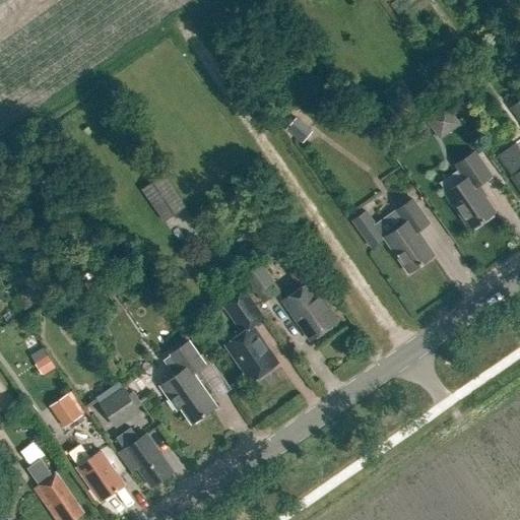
[(519,98),(508,107),(519,123),(519,98)]
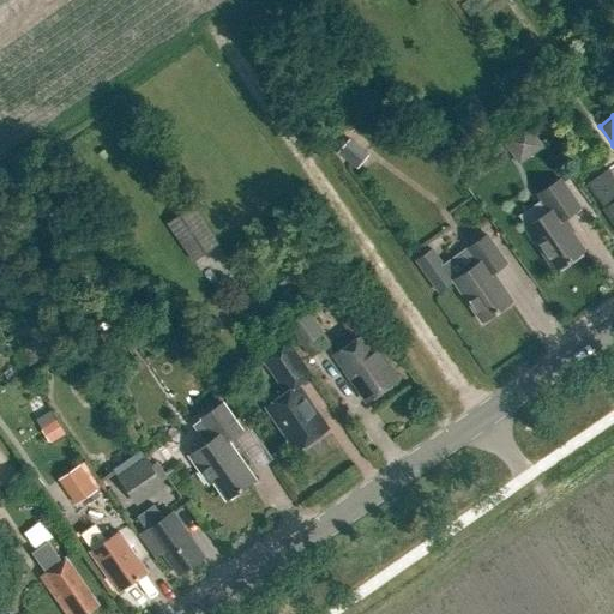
[(375,161),(353,140),(339,156),(363,175),(375,161)]
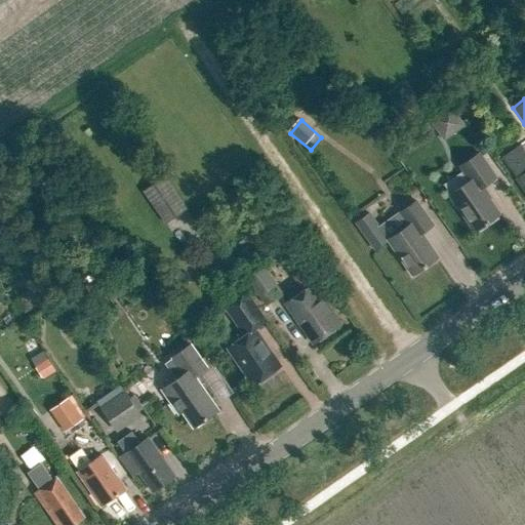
[(516,179),(524,193),(524,152),(520,145),(502,158),(517,178),(516,179)]
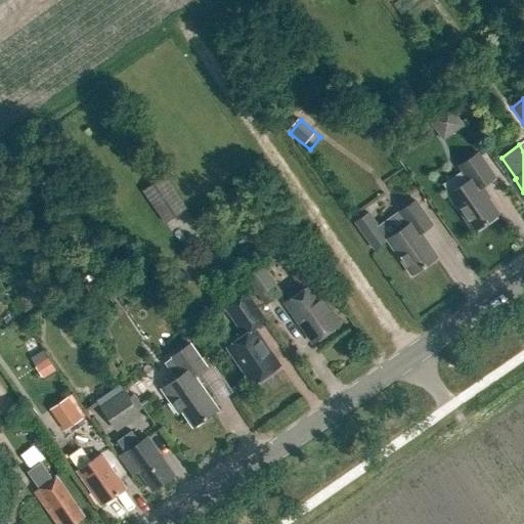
[(457,165),(468,179),(447,193),(473,230),(497,213),(479,186),(494,176),(477,151),(457,165)]
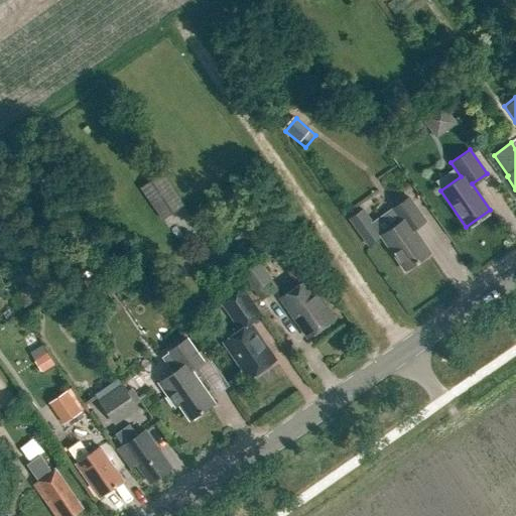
[(140,187),(161,218),(181,204),(160,173),(140,187)]
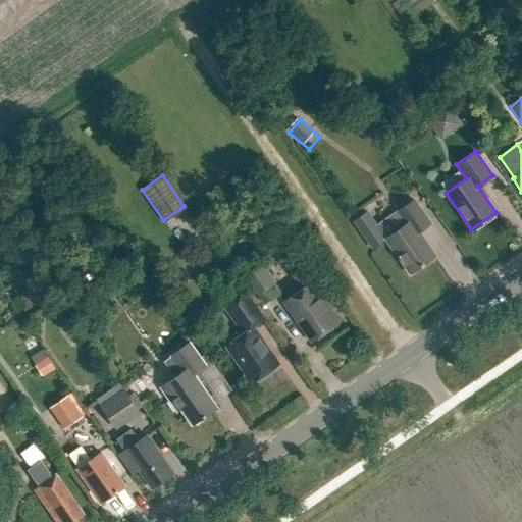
[(397,210),(406,222),(384,238),(409,272),(434,255),(417,230),(429,222),(413,199),(397,210)]
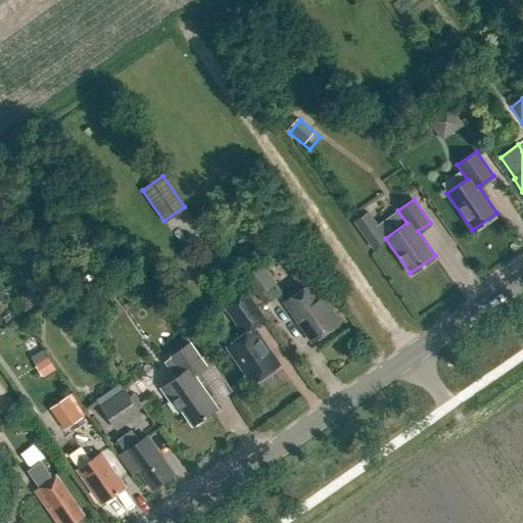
[(367,211),(353,221),(372,247),(385,238),(385,237),(367,211)]
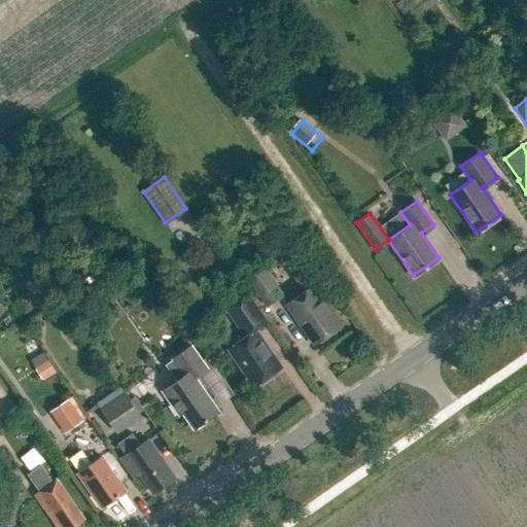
[(247,277),(267,304),(281,293),(262,267),(247,277)]
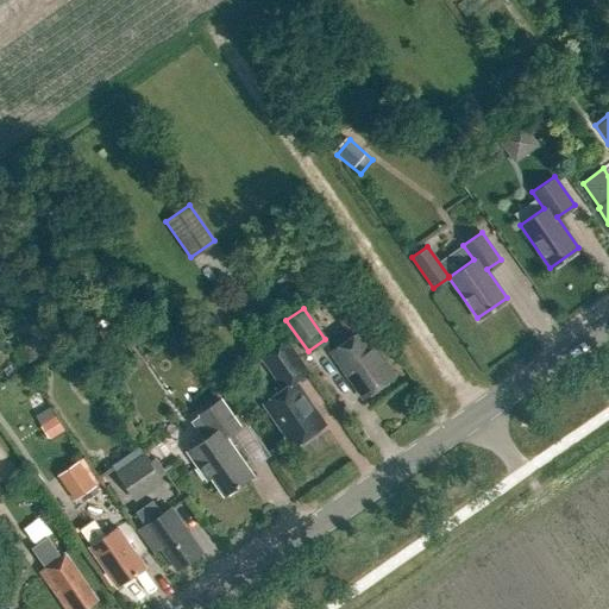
[(331,351),(363,397),(394,376),(362,328),(331,351)]
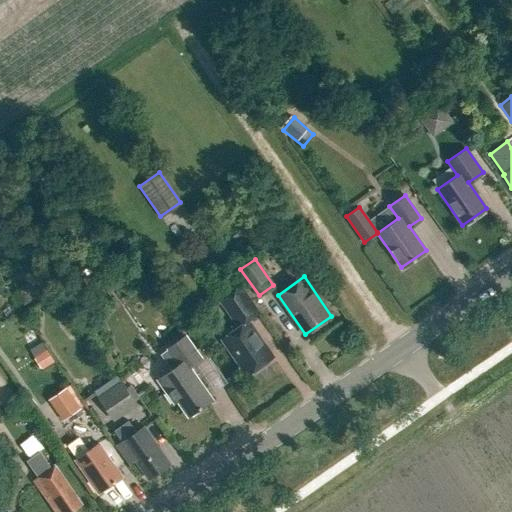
[(221,337),(246,375),(273,356),(247,319),(221,337)]
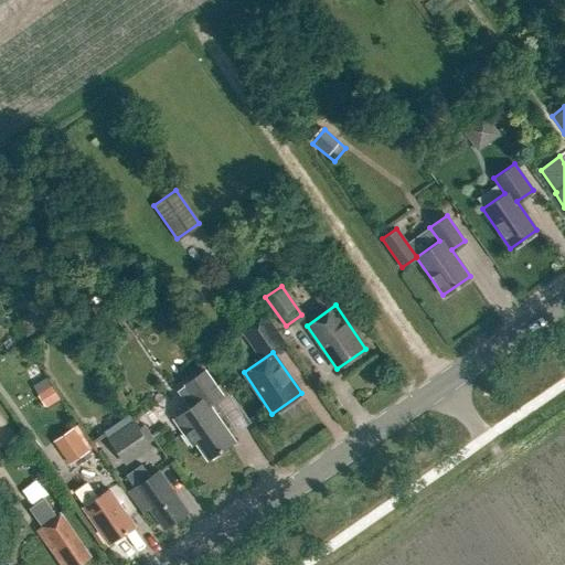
[(204,371),(183,385),(184,386),(177,392),(189,408),(173,419),(192,446),(195,443),(208,460),(234,441),(209,405),(222,396),(204,371)]
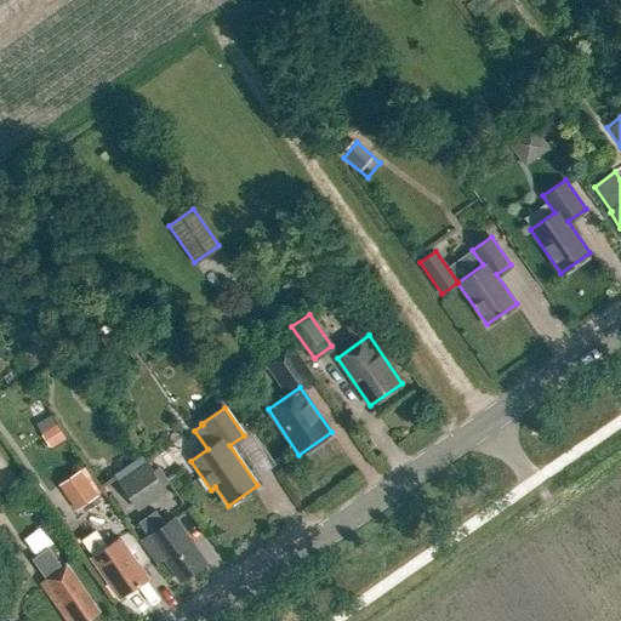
[(46,446),(60,438),(52,425),(38,433),(46,446)]
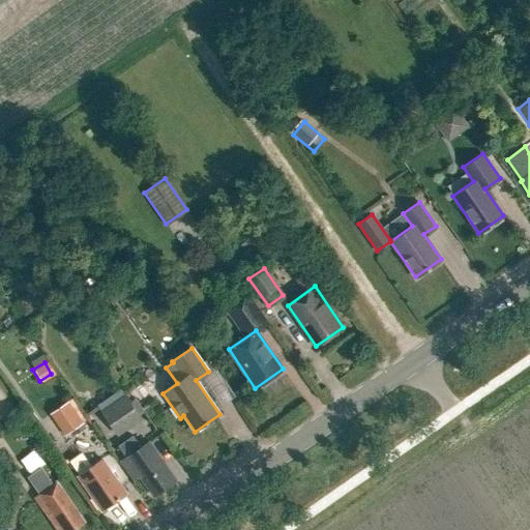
[(124,394),(100,411),(115,431),(139,415),(124,394)]
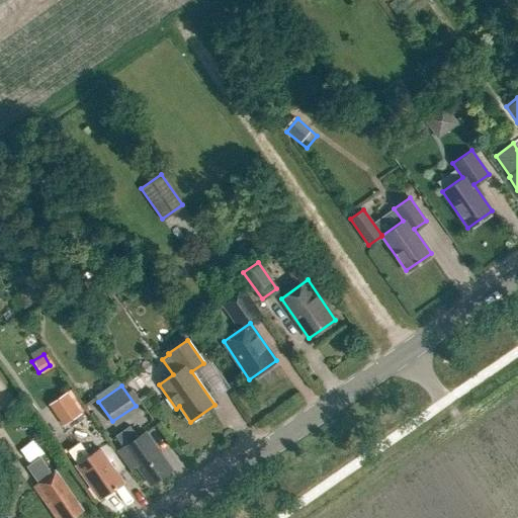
[(68,392),(50,404),(65,426),(83,414),(68,392)]
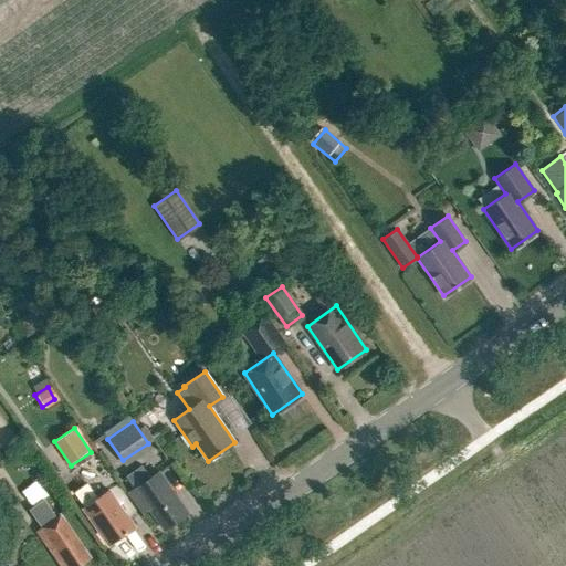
[(187,512),(158,471),(150,477),(140,464),(125,475),(134,488),(128,492),(143,512),(148,507),(163,528),(187,512)]
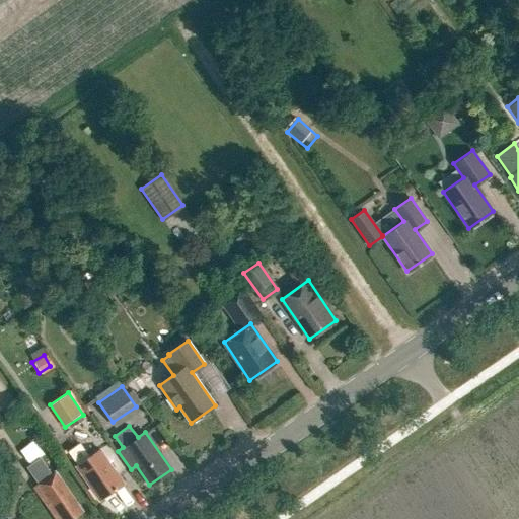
[(0,475),(13,467),(0,447),(0,475)]
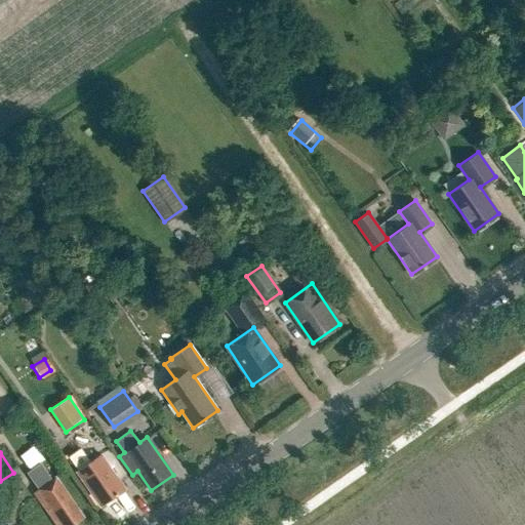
[(71,473),(96,509),(123,490),(97,455),(85,465),(78,454),(67,462),(73,472),(71,473)]
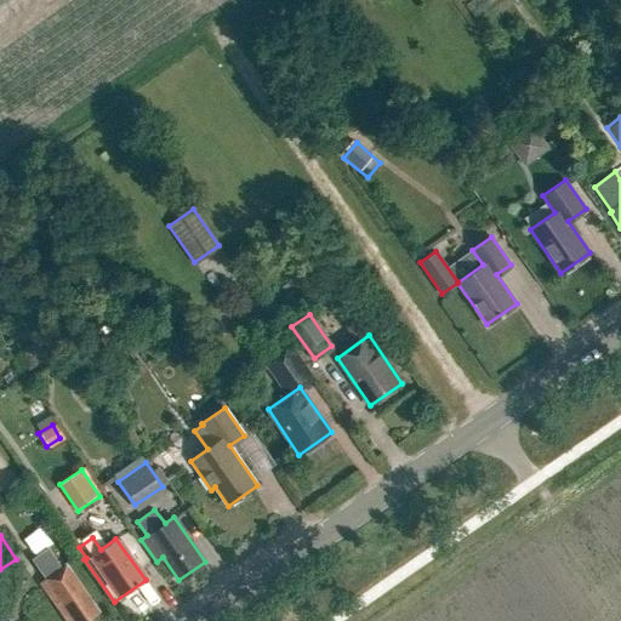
[(66,564),(62,568),(49,548),(32,559),(45,579),(53,591),(49,594),(67,620),(85,620),(100,613),(66,564)]
